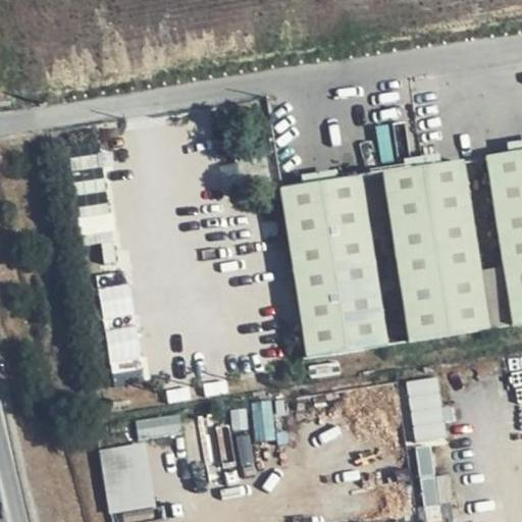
[(521,324),(521,154),(488,159),(512,326),(521,324)]
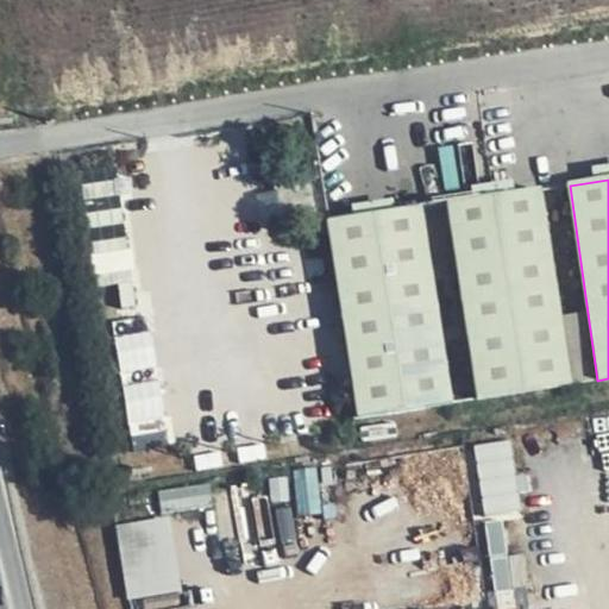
[(565,384),(537,190),(445,203),(476,400),(565,384)]
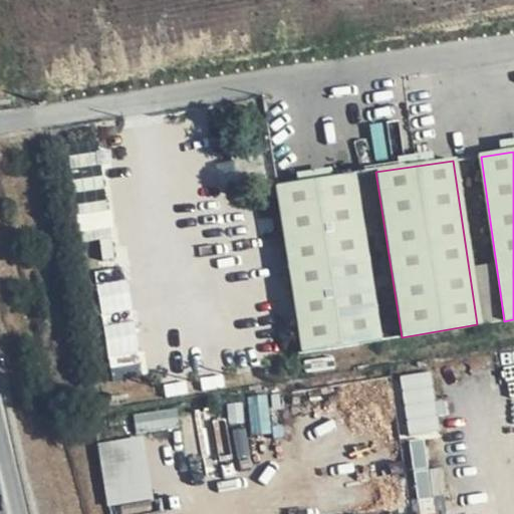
[(379,341),(352,177),(277,188),(302,353),(379,341)]
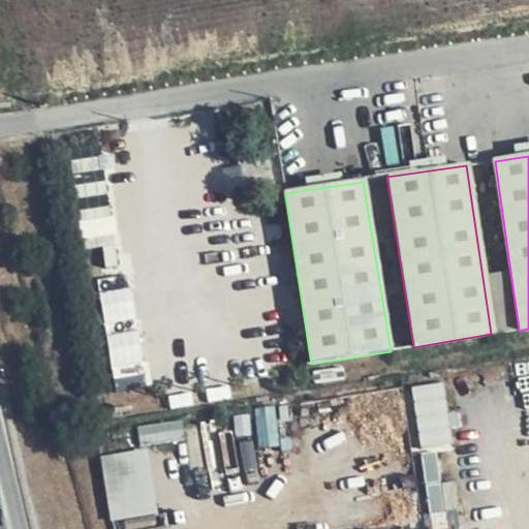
[(105,324),(137,319),(132,285),(100,290),(105,324)]
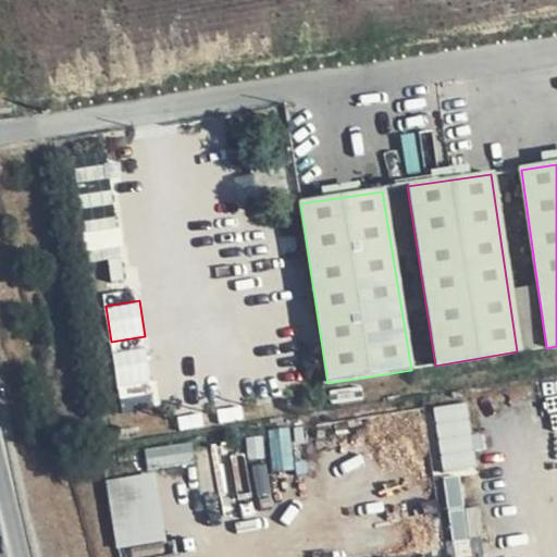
[(114,353),(124,410),(157,405),(147,347),(114,353)]
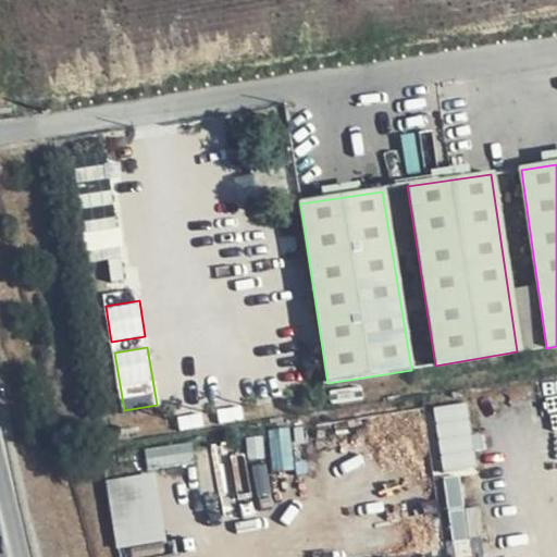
[(471,404),(437,406),(442,469),(475,467),(471,404)]
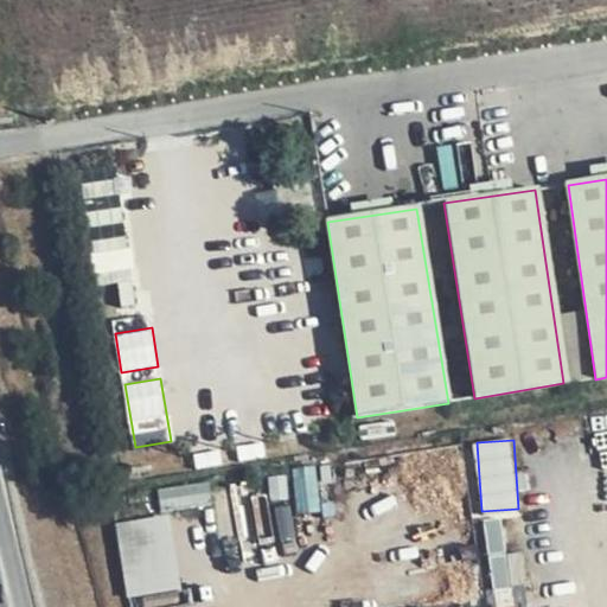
[(119,521),(127,596),(181,590),(173,515),(119,521)]
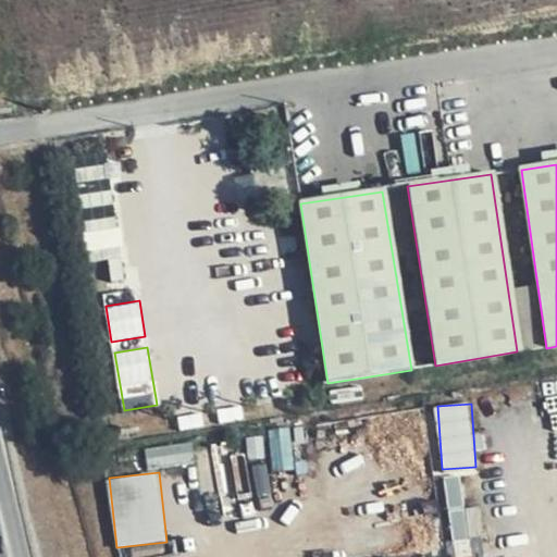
[(450,500),(455,556),(485,556),(482,506),(465,508),(463,499),(450,500)]
